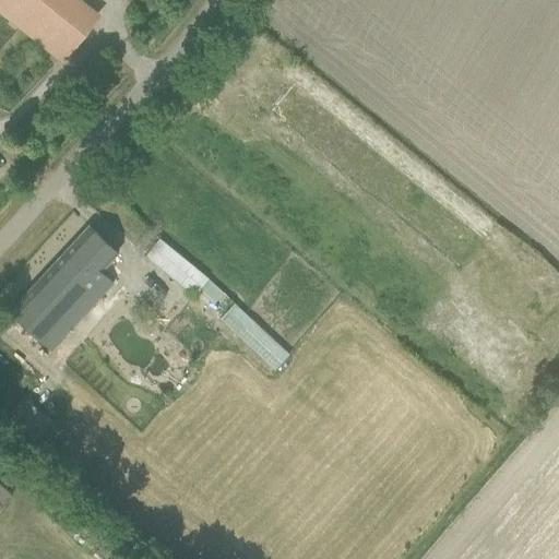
[(75,0),(33,0),(18,21),(48,46),(82,4),(75,0)]
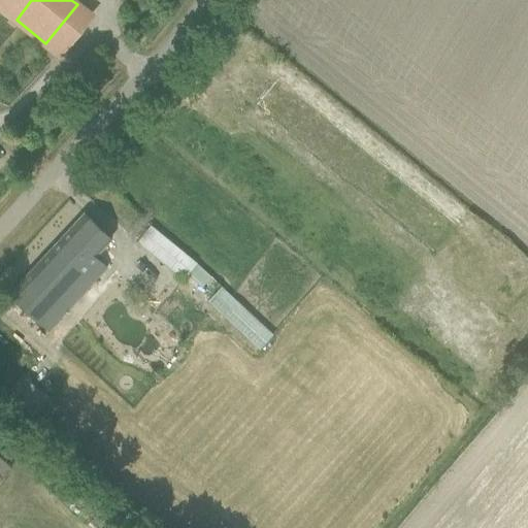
[(8,293),(7,294),(50,330),(107,267),(95,255),(101,249),(110,237),(98,226),(84,212),(8,293)]
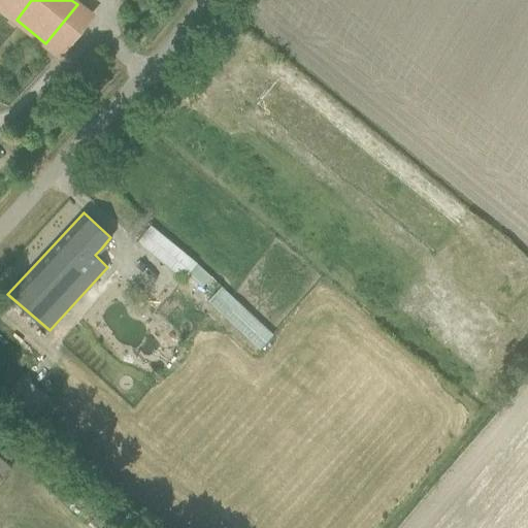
[(196,262),(149,224),(136,240),(183,278),(196,262)]
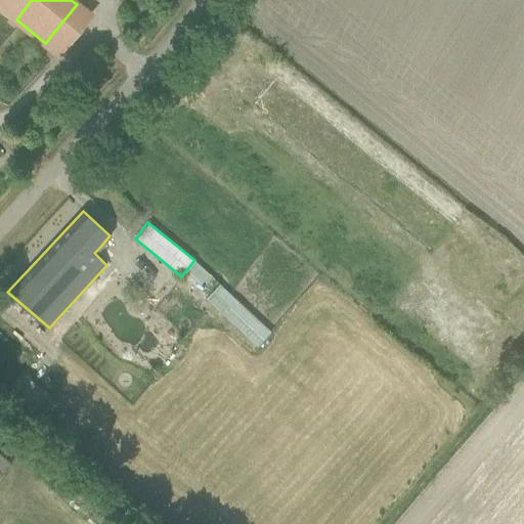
[(270,331),(220,282),(205,299),(257,347),(270,331)]
